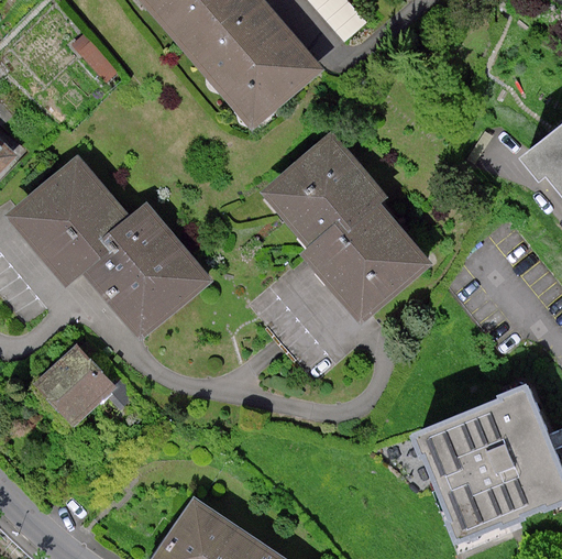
[(141,0),(255,130),(323,70),(262,0),(141,0)]
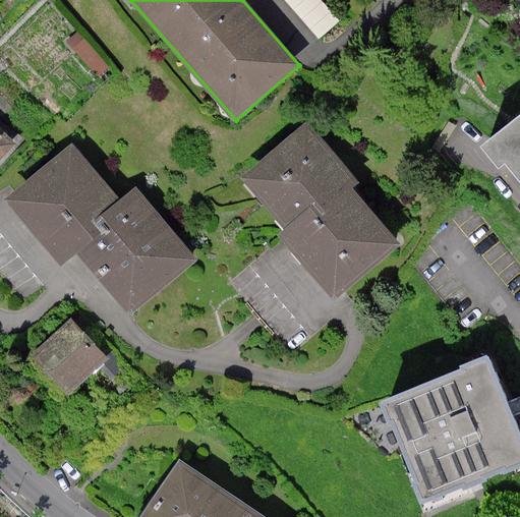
[(295,0),(319,30),(336,15),(323,0),(295,0)]
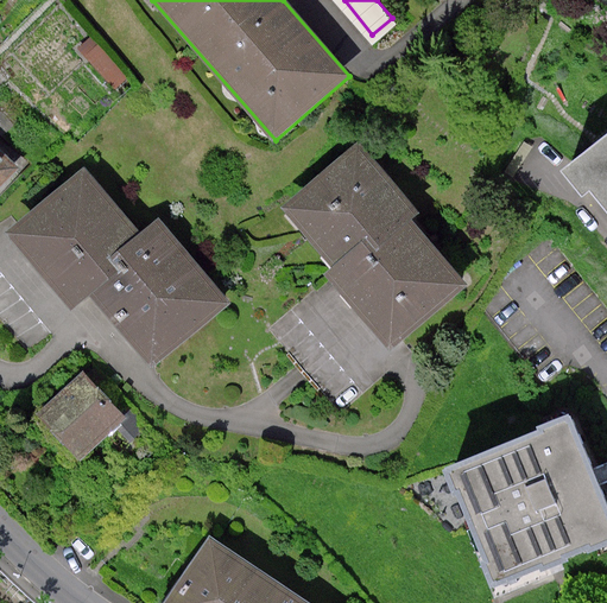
[(606,125),(560,165),(606,220),(606,125)]
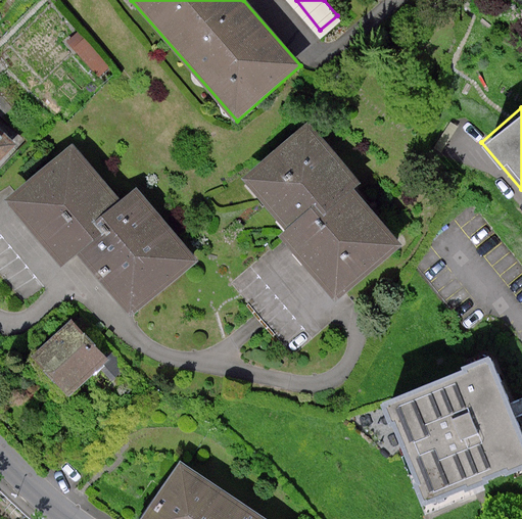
[(304,122),(239,179),(284,229),(284,240),(339,302),(405,244),(352,187),(359,182),(304,122)]
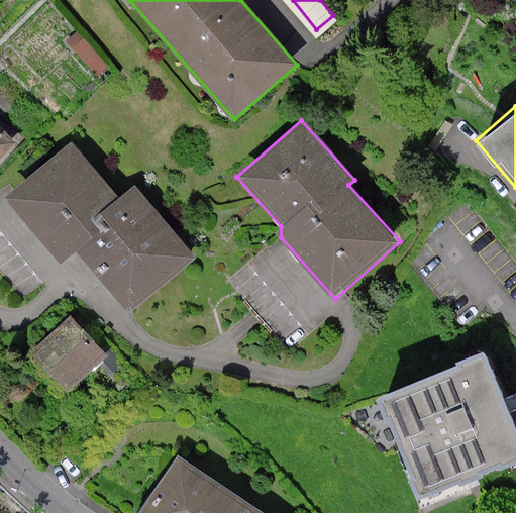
[(0,165),(21,142),(0,123),(0,165)]
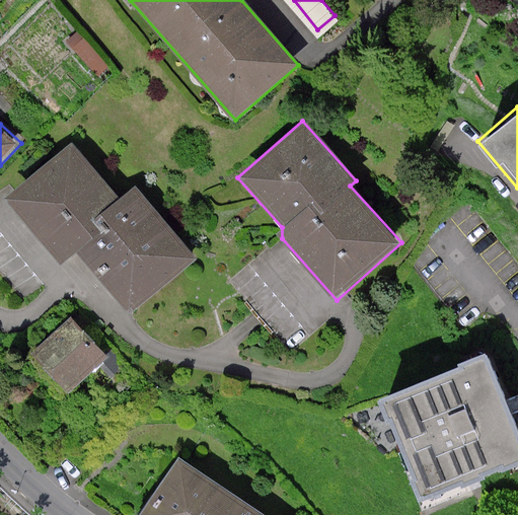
[(72,141),(5,198),(67,269),(86,251),(109,232),(96,218),(120,198),(72,141)]
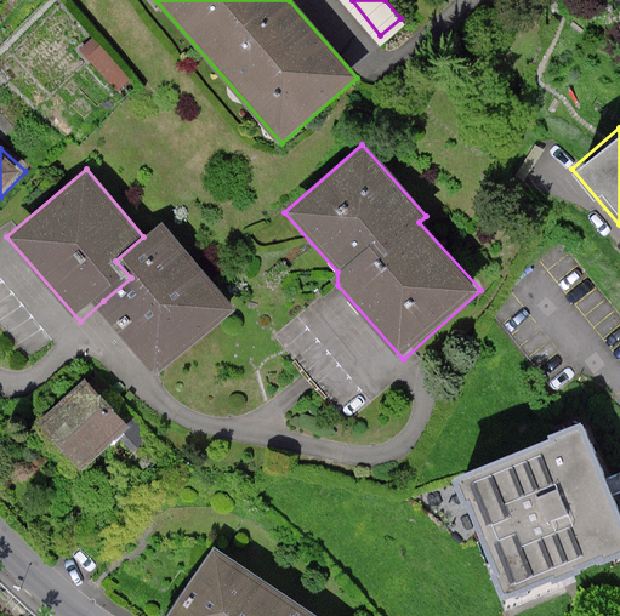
[(163,222),(143,237),(115,261),(131,278),(103,301),(160,370),(234,309),(163,222)]
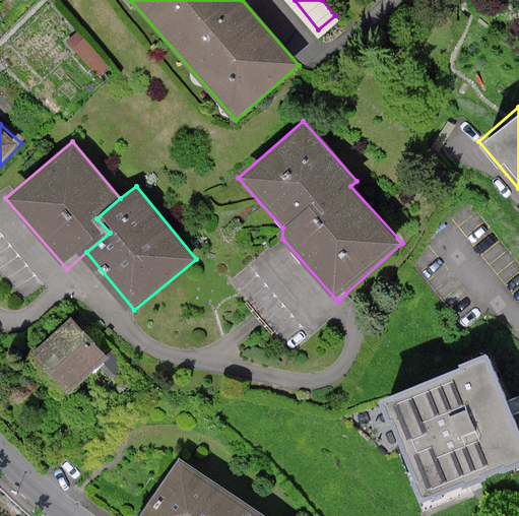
[(69,319),(30,357),(70,395),(109,358),(69,319)]
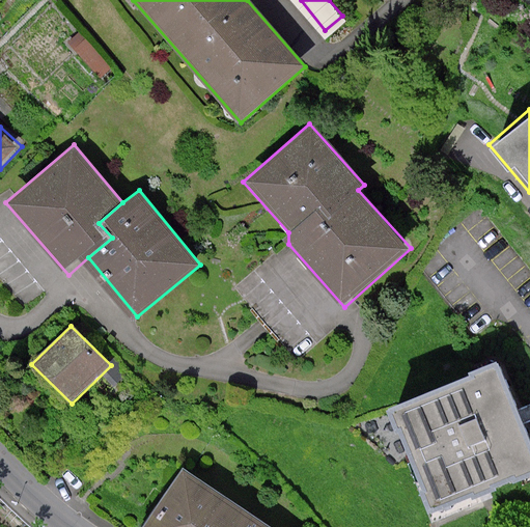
[(529,452),(493,364),(389,408),(433,512),(529,472),(529,452)]
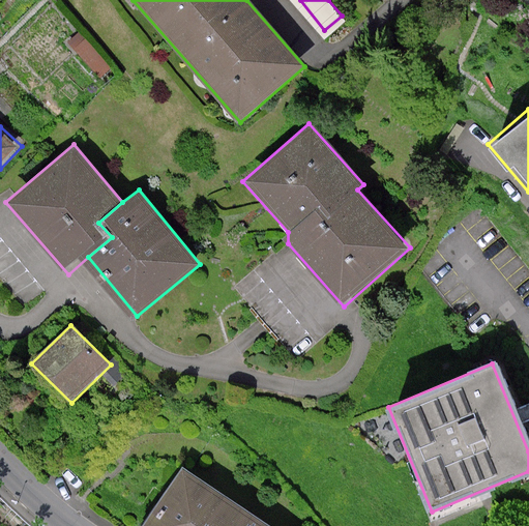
[(266,525),(181,466),(139,525),(266,525)]
